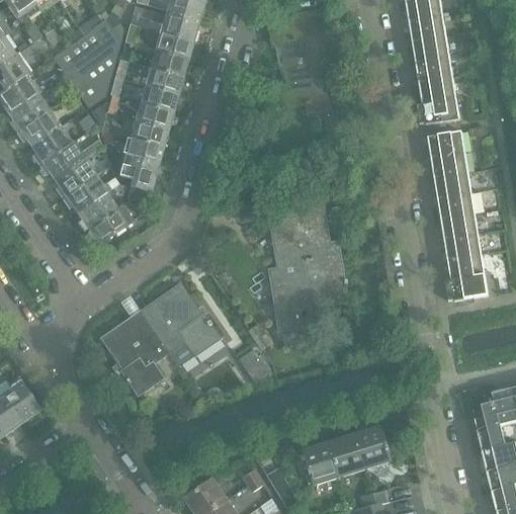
[(2,0),(14,17),(32,4),(29,0),(2,0)]
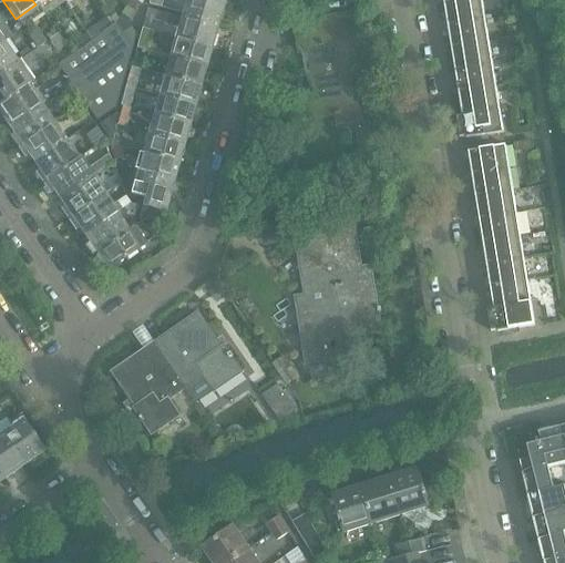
[(182,0),(177,14),(213,24),(218,6),(219,1),(216,0),(182,0)]
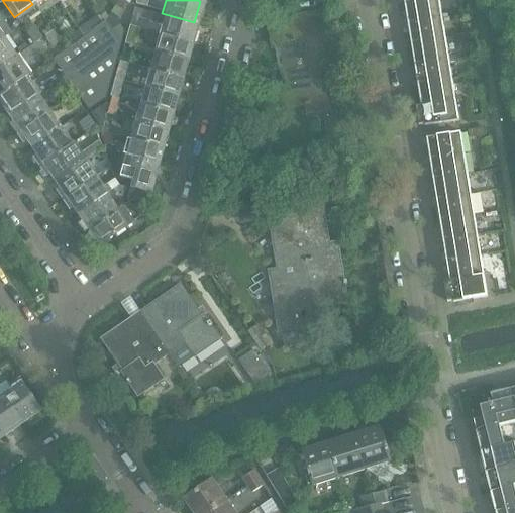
[(403,0),(407,20),(440,15),(438,0),(403,0)]
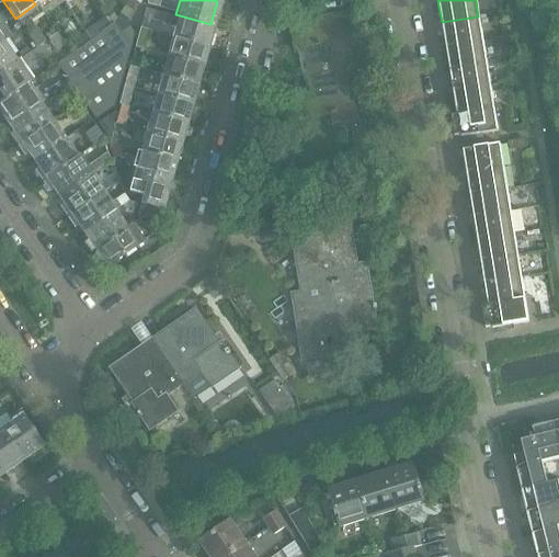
[(355,56),(348,11),(288,21),(288,22),(292,22),(295,48),(304,47),(311,90),(303,91),(306,113),(329,110),(329,111),(335,111),(334,109),(349,106),(345,83),(342,84),(338,58),(346,57),(355,56)]
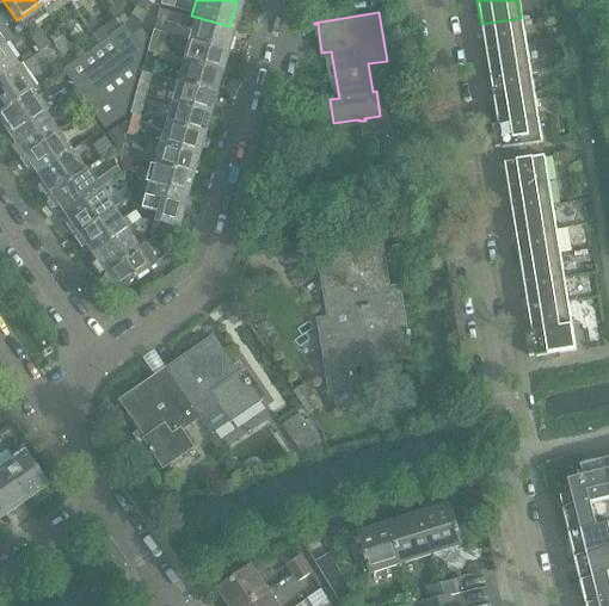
[(110,16),(88,31),(90,31),(96,39),(117,24),(110,16)]
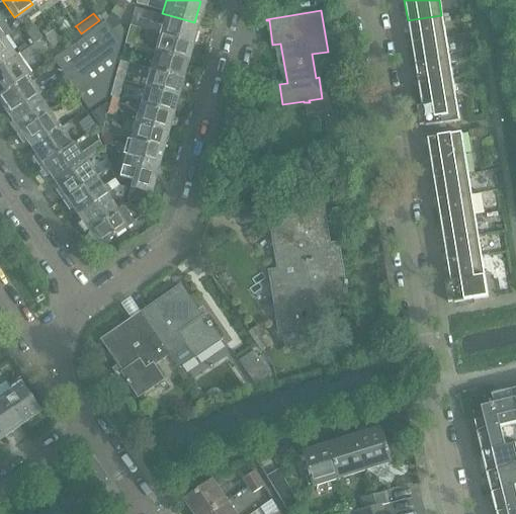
[(162,13),(157,31),(189,40),(194,22),(162,13)]
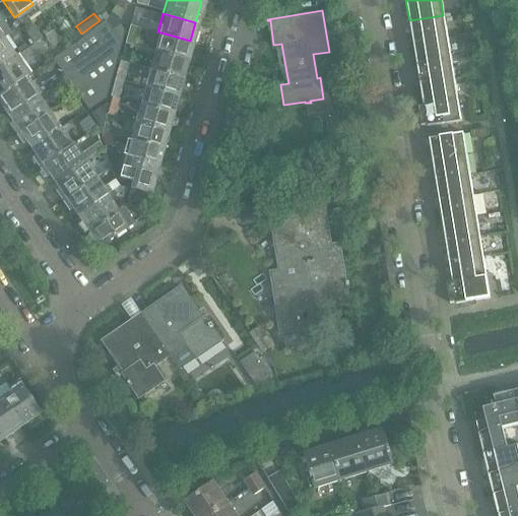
[(443,15),(409,20),(412,42),(446,36),(443,15)]
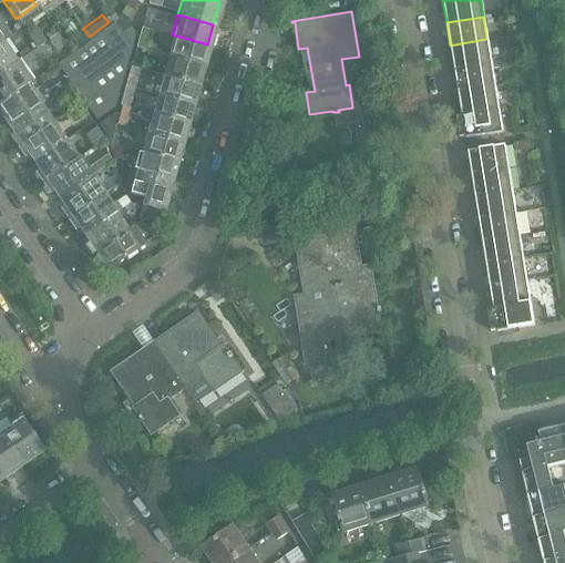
[(125,62),(130,44),(112,20),(109,22),(89,37),(76,45),(54,60),(94,118),(112,104),(125,62)]
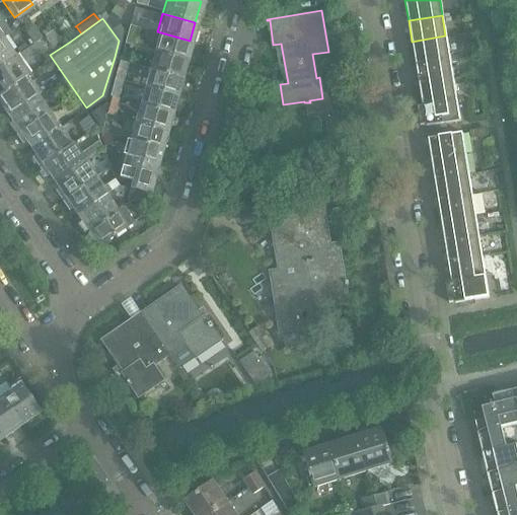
[(133,44),(138,26),(127,23),(122,41),(133,44)]
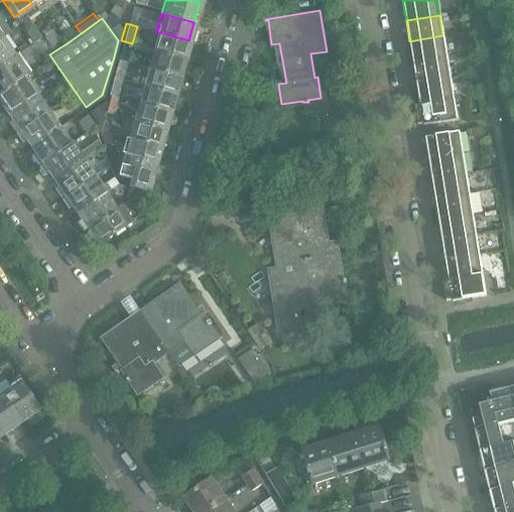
[(32,24),(24,30),(31,41),(40,35),(32,24)]
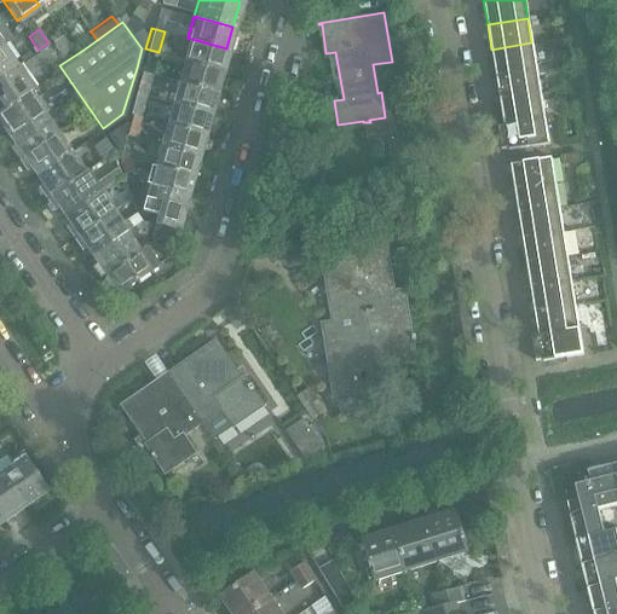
[(91,32),(78,41),(84,50),(97,40),(91,32)]
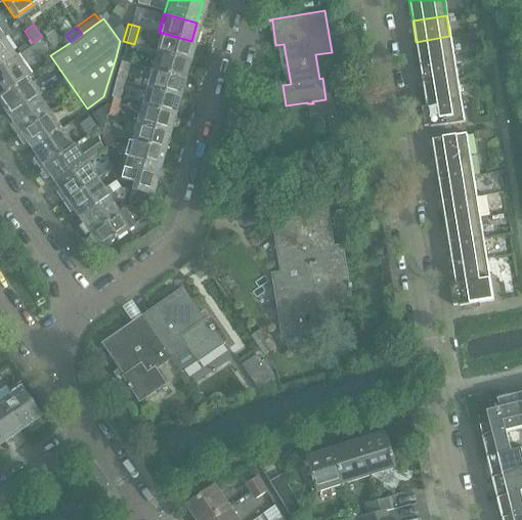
[(50,29),(43,34),(50,45),(58,40),(50,29)]
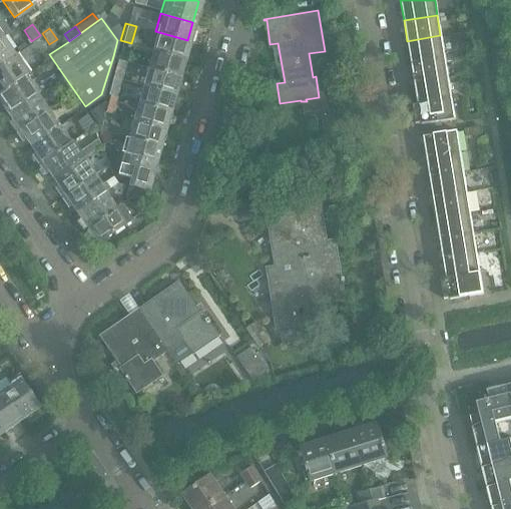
[(155,31),(150,49),(182,58),(187,40),(155,31)]
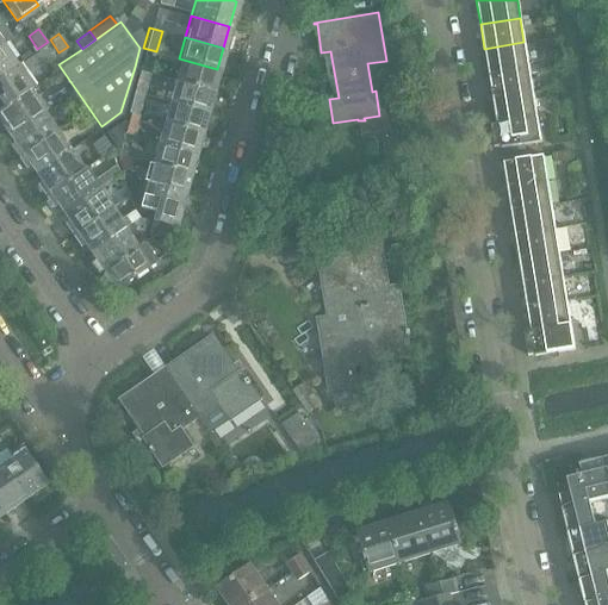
[(484,49),(488,73),(528,66),(523,42),(484,49)]
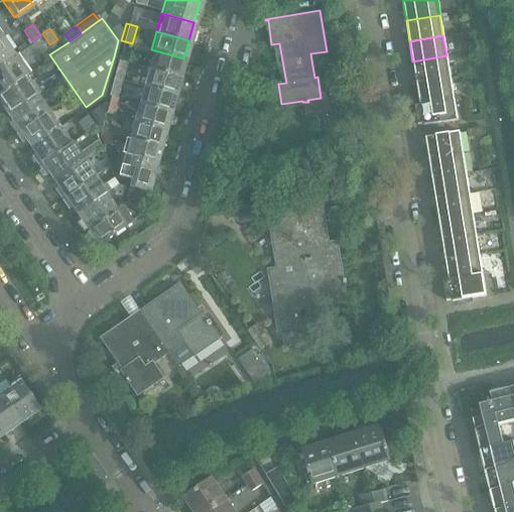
[(0,62),(11,55),(0,38),(0,62)]
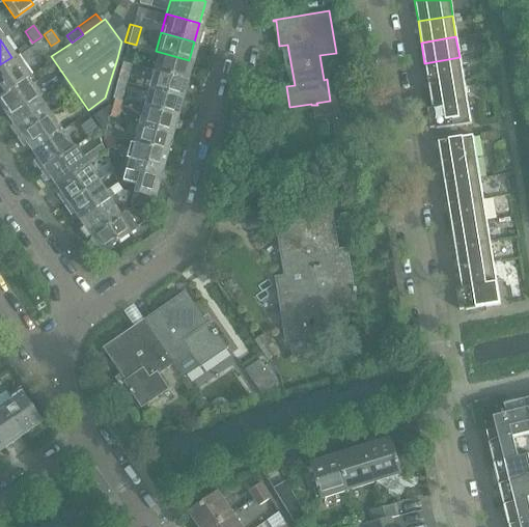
[(123,49),(120,60),(130,62),(133,52),(123,49)]
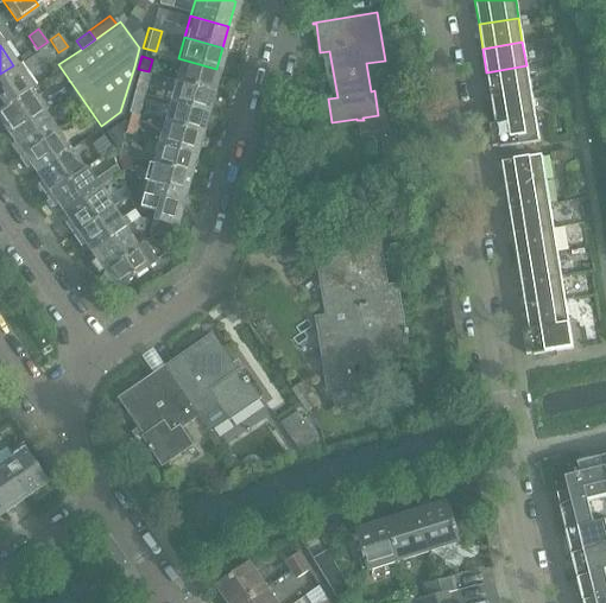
[(178,58),(172,78),(210,89),(216,69),(178,58)]
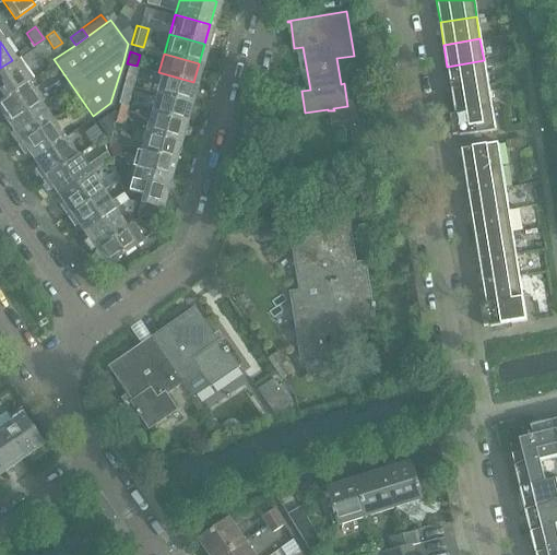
[(12,60),(0,68),(0,97),(26,79),(12,60)]
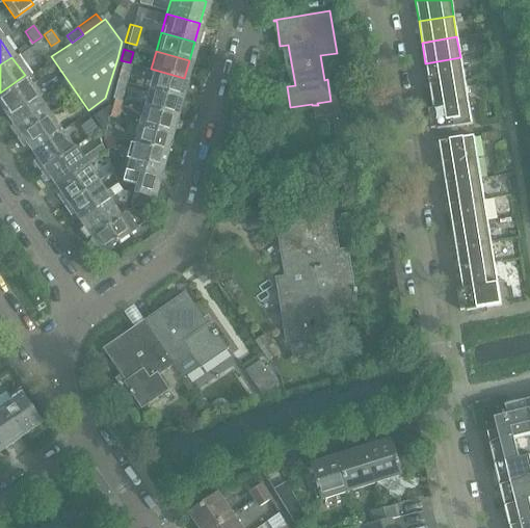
[(460,57),(425,63),(428,84),(464,79),(460,57)]
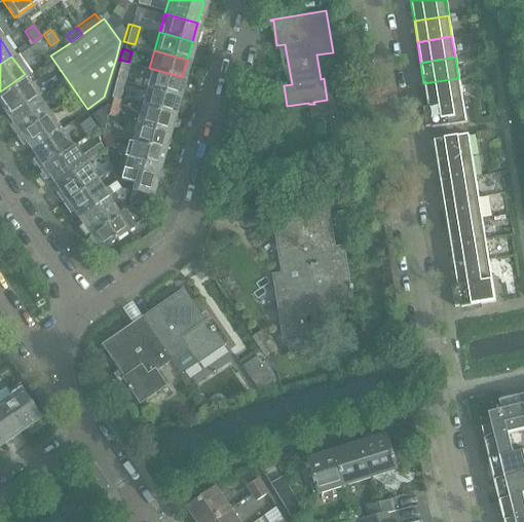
[(119,60),(114,77),(123,79),(128,62),(119,60)]
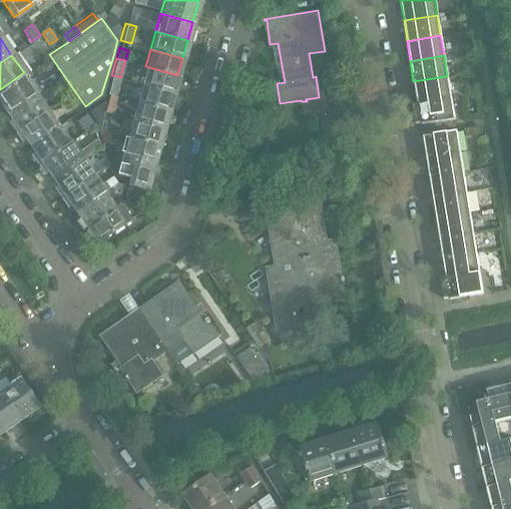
[(145,66),(140,83),(172,92),(177,75),(145,66)]
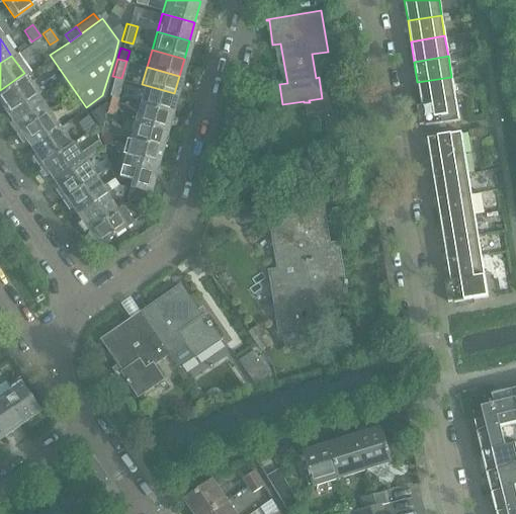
[(29,85),(33,82),(26,72),(24,74),(24,73),(0,90),(0,104),(5,112),(34,92),(29,85)]
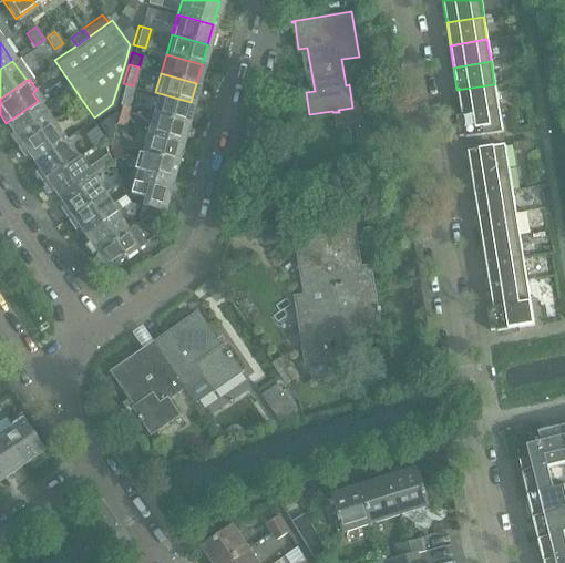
[(497,106),(494,84),(456,90),(461,113),(497,106)]
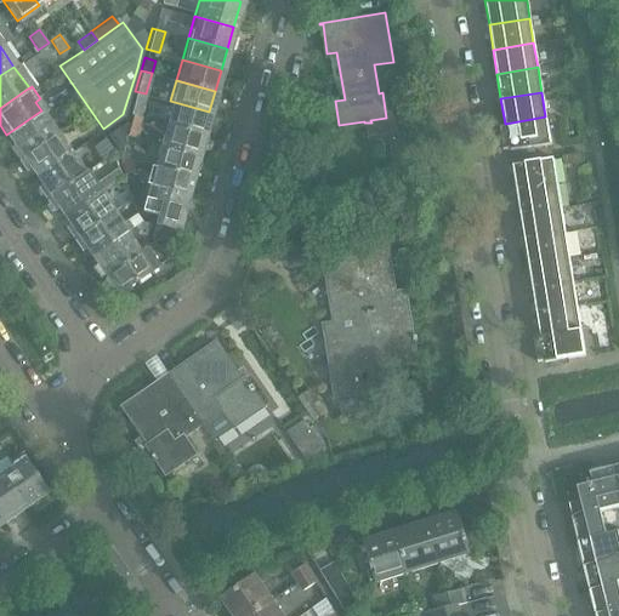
[(170,101),(164,121),(203,132),(209,112),(170,101)]
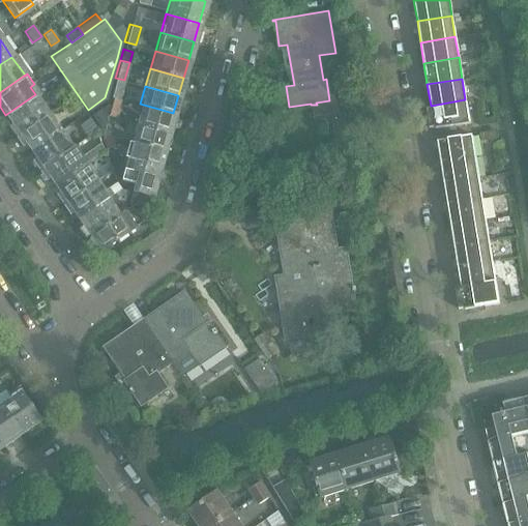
[(35,94),(5,115),(10,121),(7,123),(15,134),(47,111),(35,94)]
